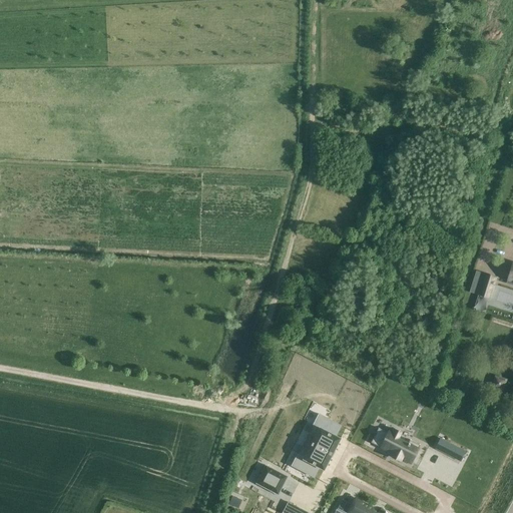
[(485,275),(479,296),(490,299),(497,278),(485,275)]
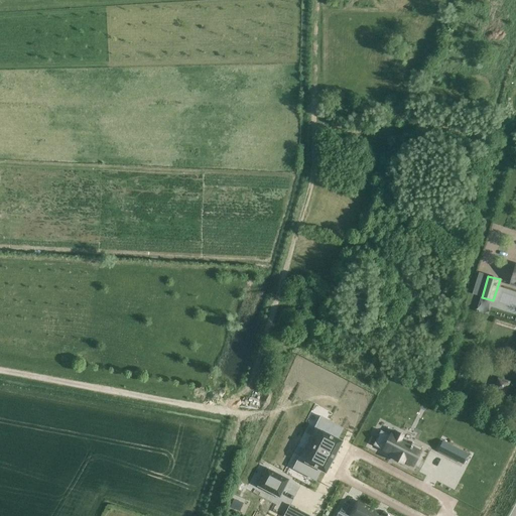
[(292,469),(314,480),(320,470),(326,473),(332,462),(330,461),(335,452),(336,452),(342,441),(337,438),(343,428),(320,416),(314,428),(320,431),(316,439),(310,436),(303,449),(309,453),(304,461),(298,458),(292,469)]
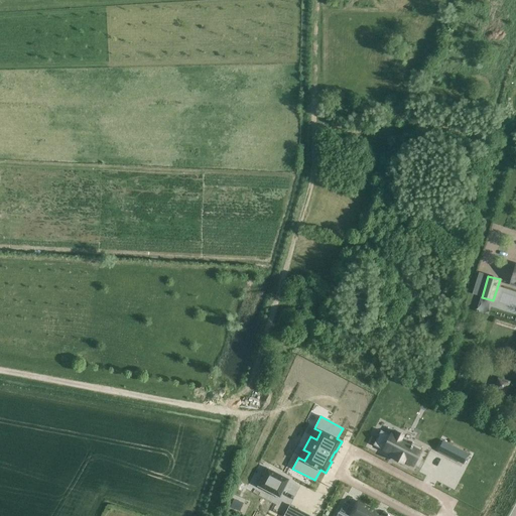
[(380,430),(373,445),(395,457),(394,459),(403,464),(404,462),(413,466),(422,447),(412,442),(410,446),(400,440),(403,435),(396,432),(394,431),(393,432),(392,432),(390,436),(380,430)]
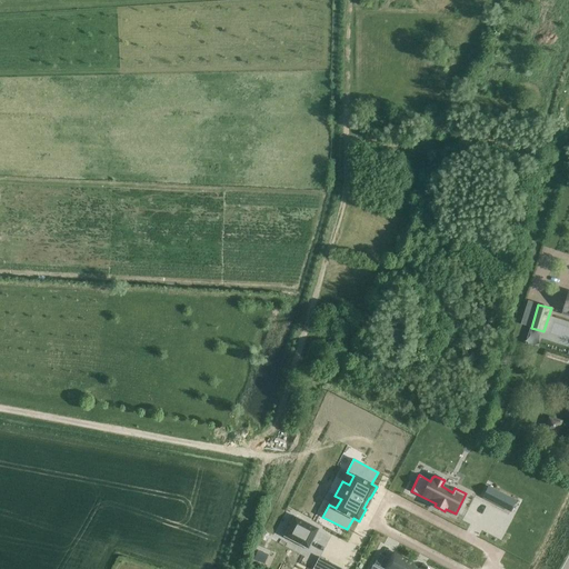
[(517,502),(488,488),(482,499),(511,513),(517,502)]
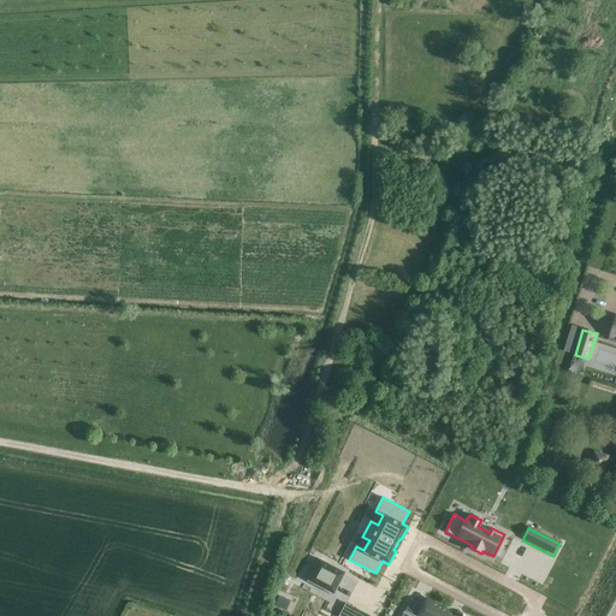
[(308,580),(308,581),(309,581),(332,593),(333,594),(335,593),(336,590),(344,574),(345,573),(344,572),(320,560),(319,560),(319,561),(308,580)]
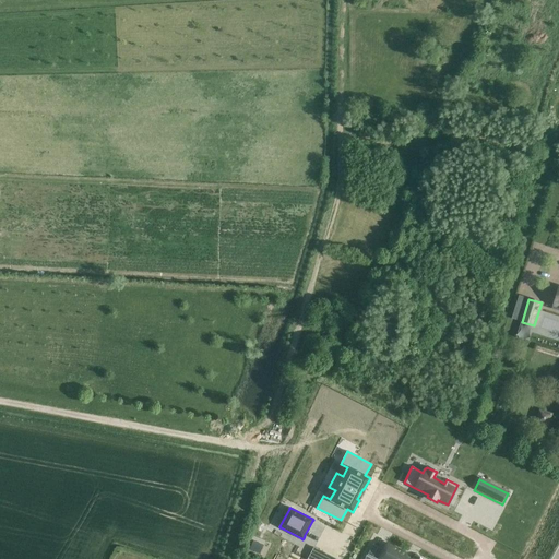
[(384,549),(379,558),(420,558),(419,558),(416,556),(412,558),(407,558),(405,558),(405,557),(397,552),(396,551),(397,549),(387,544),(387,545),(384,549)]
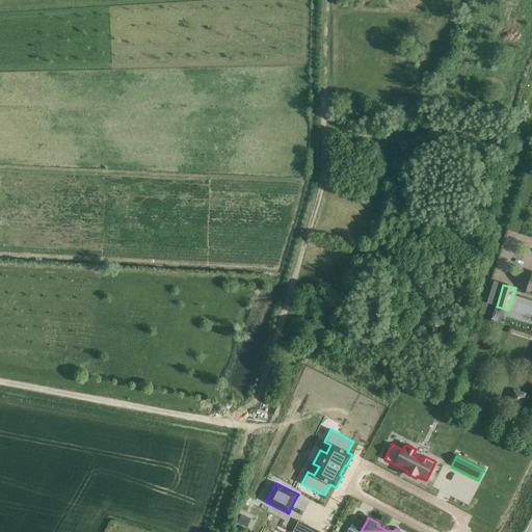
[(293,531),(304,531),(308,526),(298,522),(293,531)]
